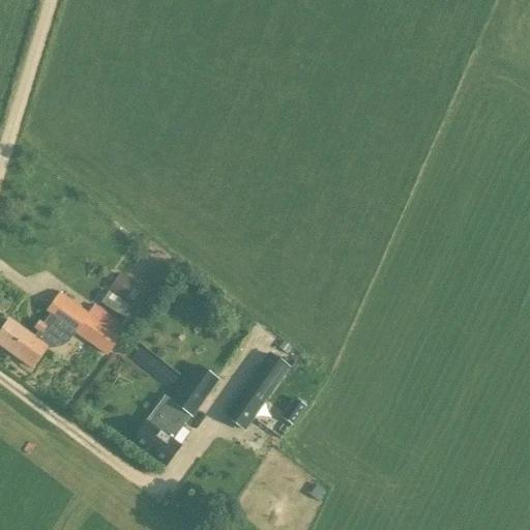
[(109,290),(124,300),(135,287),(118,275),(109,290)]
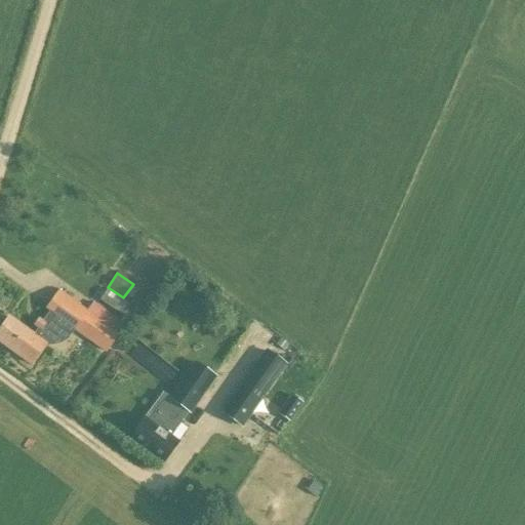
[(36,329),(33,333),(9,317),(0,329),(0,342),(30,365),(44,346),(52,346),(59,345),(66,340),(74,330),(106,353),(125,325),(92,301),(86,310),(58,289),(46,306),(44,309),(48,312),(42,321),(38,318),(32,326),(36,329)]
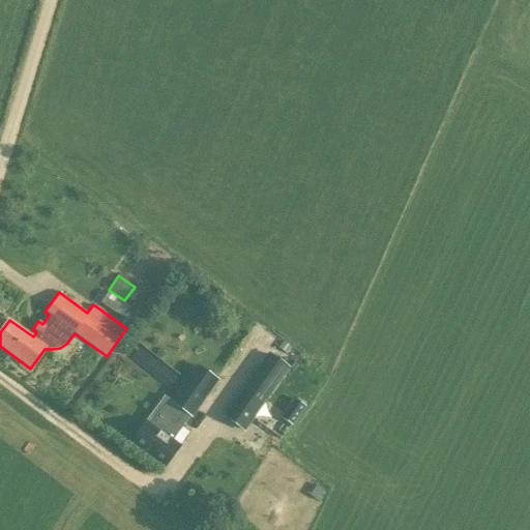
[(130,359),(176,393),(187,379),(142,345),(130,359)]
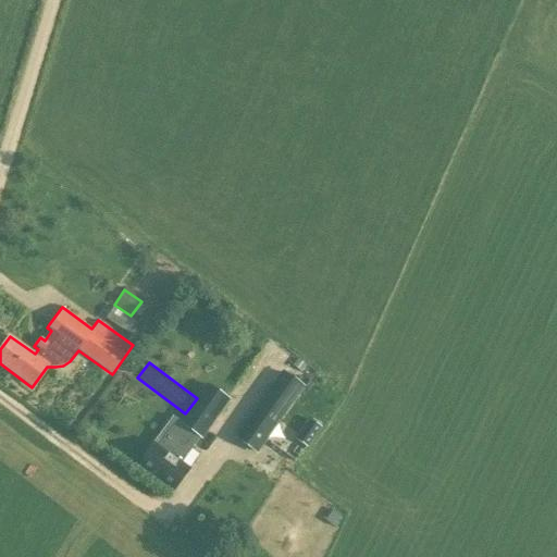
[(255,454),(265,437),(301,387),(280,372),(244,422),(233,438),(255,454)]
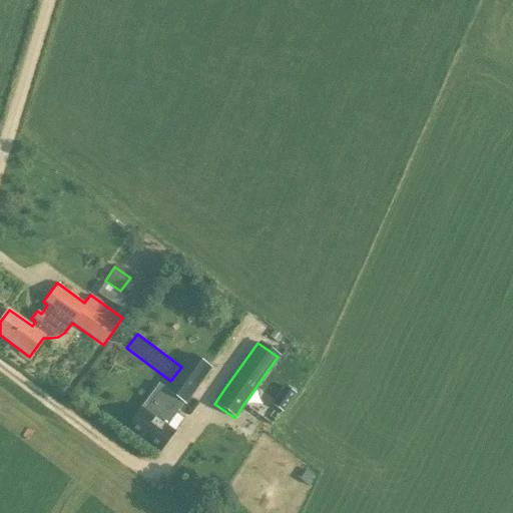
[(173,432),(165,426),(183,403),(158,385),(127,428),(160,451),(173,432)]
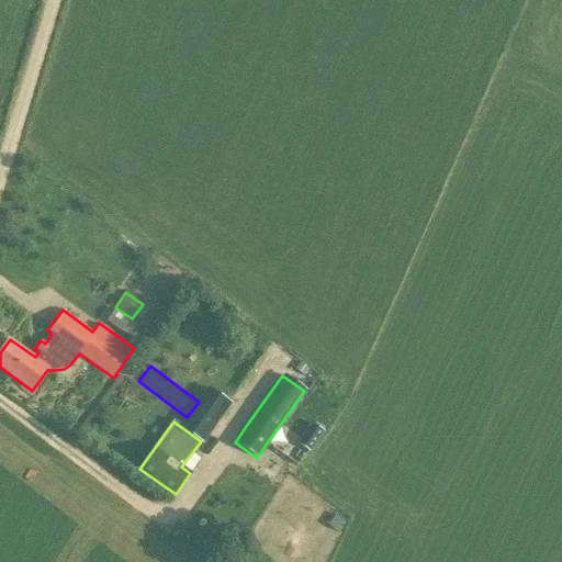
[(337,516),(329,527),(336,532),(344,521),(337,516)]
